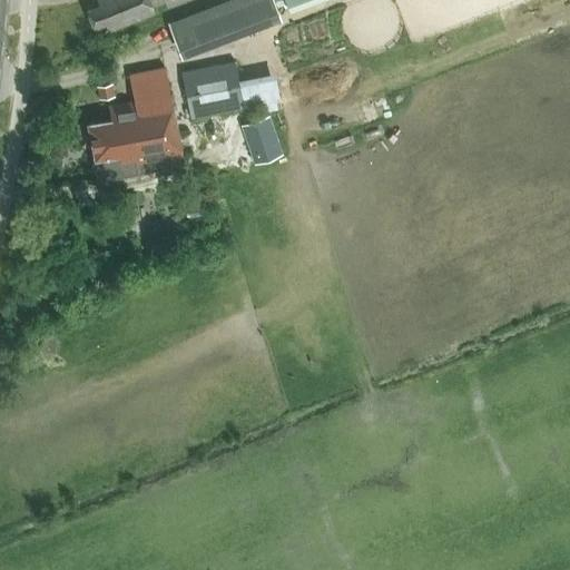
[(153,13),(149,7),(164,1),(166,9),(189,0),(97,0),(99,5),(87,9),(94,27),(106,22),(109,30),(153,13)]
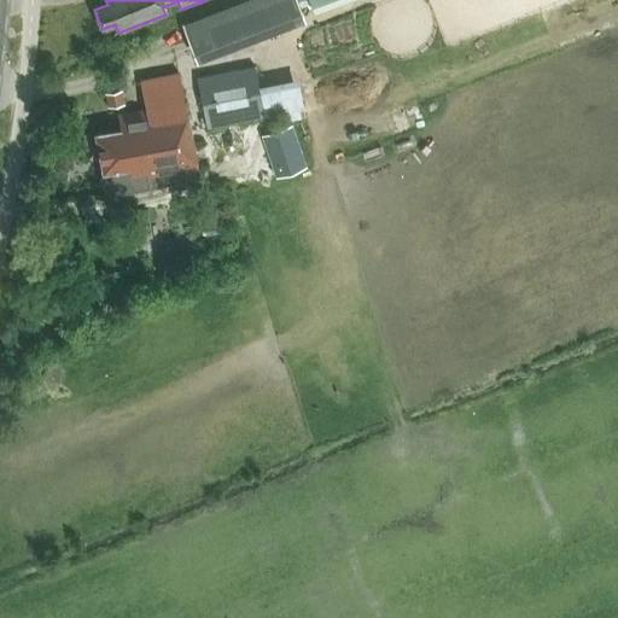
[(302,19),(293,0),(235,0),(180,22),(194,62),(302,19)]
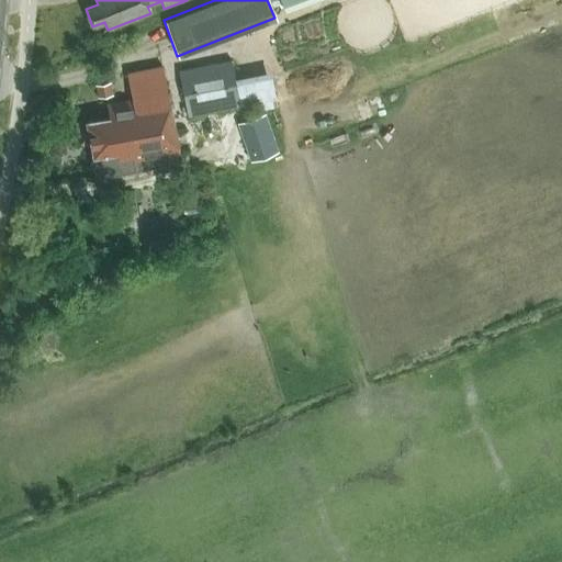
[(315,0),(279,0),(283,12),(315,0)]
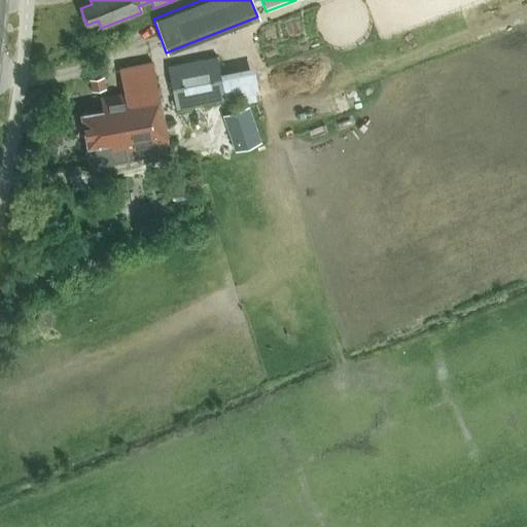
[(222,99),(220,85),(213,56),(167,65),(176,108),(222,99)]
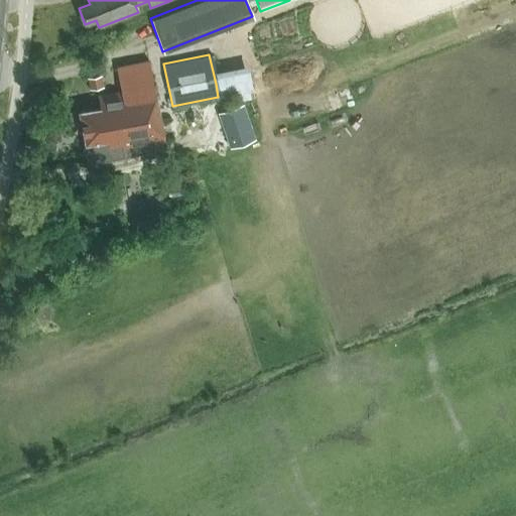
[(111,123),(159,113),(148,60),(117,68),(122,92),(99,96),(101,108),(80,112),(84,133),(112,128),(111,123)]
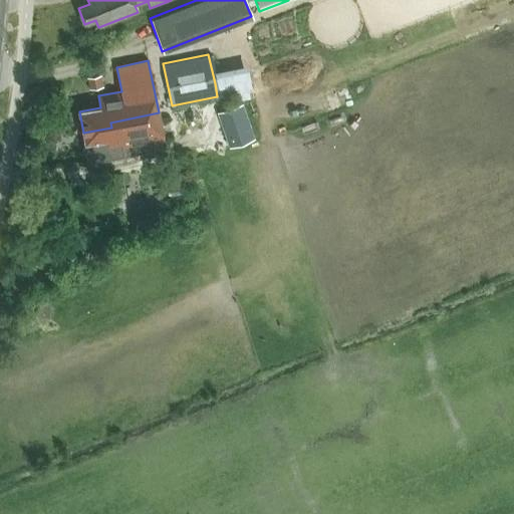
[(101,85),(98,73),(85,76),(87,88),(101,85)]
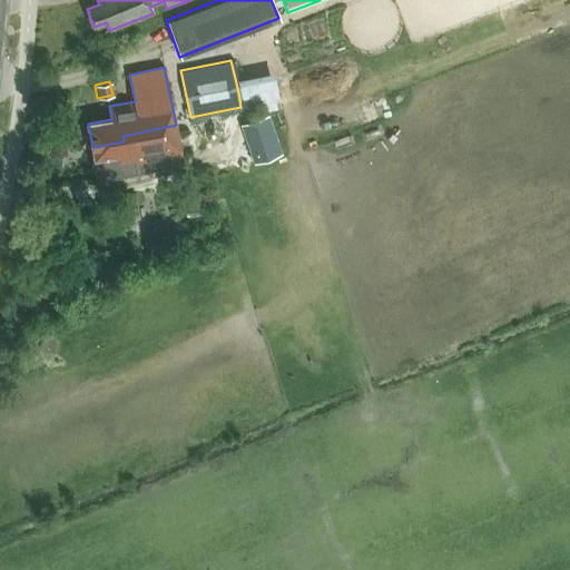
[(281,151),(267,114),(238,124),(251,163),(281,151)]
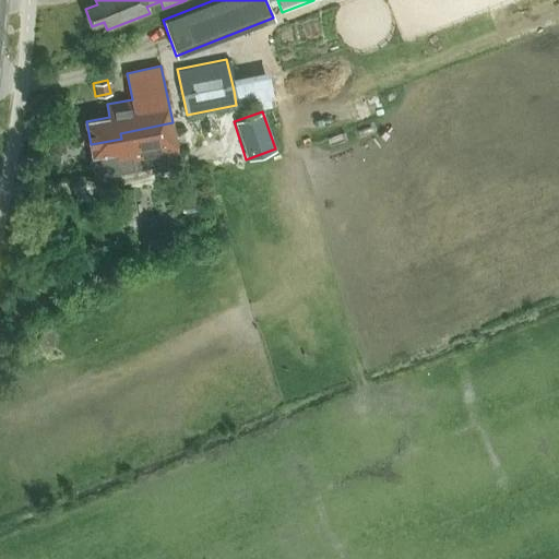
[(92,154),(93,157),(90,161),(91,167),(95,169),(97,176),(134,168),(132,161),(178,152),(173,122),(120,133),(121,139),(91,144),(93,154),(92,154)]
